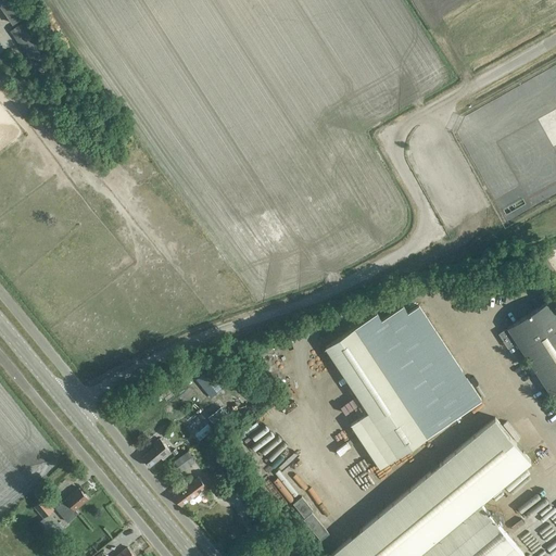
[(0,0),(0,5),(8,17),(23,7),(19,0),(0,0)]
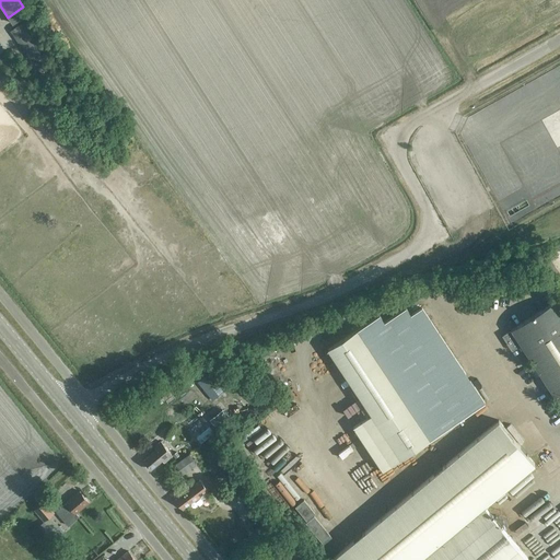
[(30,61),(28,69),(43,72),(45,65),(30,61)]
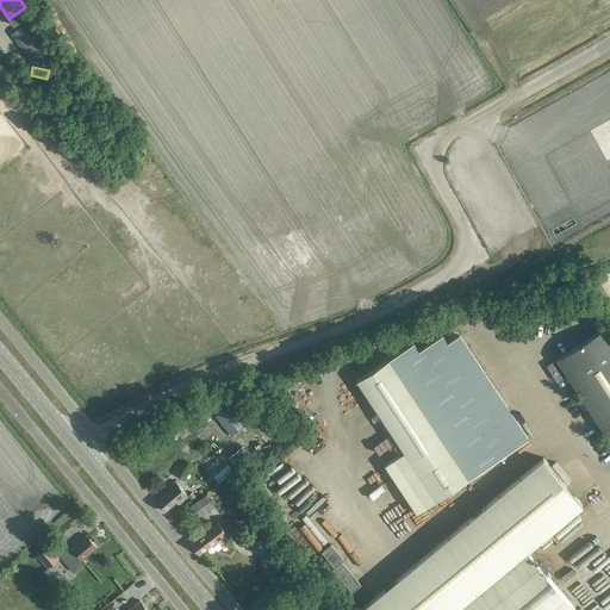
[(609,334),(605,328),(558,360),(547,366),(558,383),(567,375),(609,441),(609,334)]
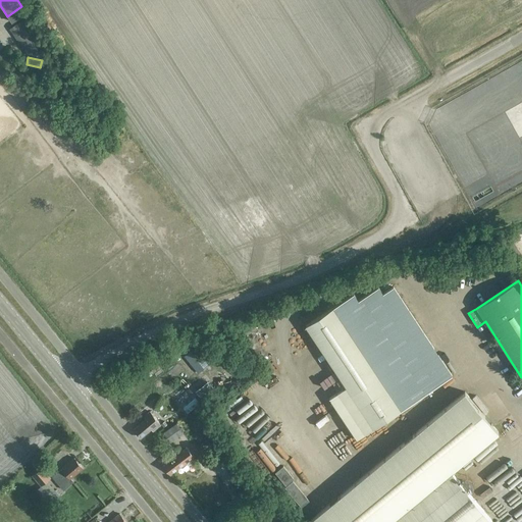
[(388,389),(402,409),(452,376),(394,288),(383,294),(378,288),(359,301),(354,294),(306,325),(347,386),(359,407),(388,389)]
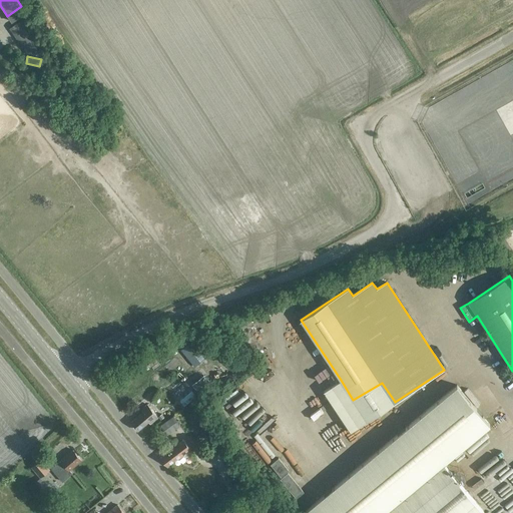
[(263,339),(268,347),(276,343),(272,334),(263,339)]
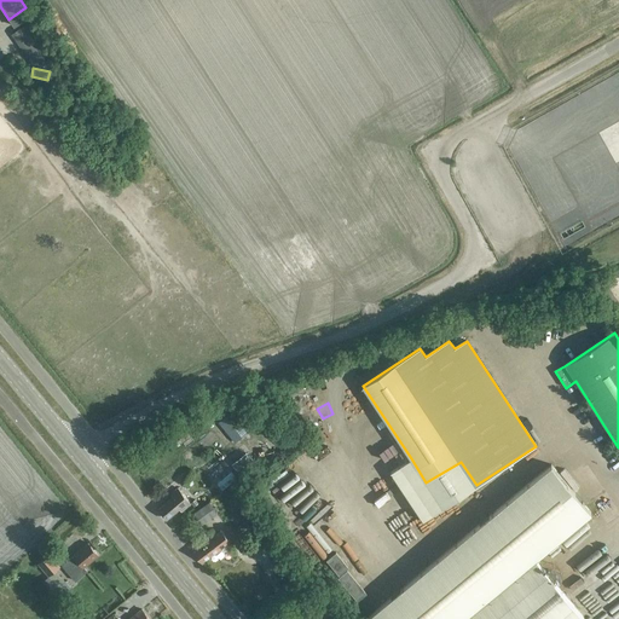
[(224,449),(219,452),(226,463),(231,460),(224,449)]
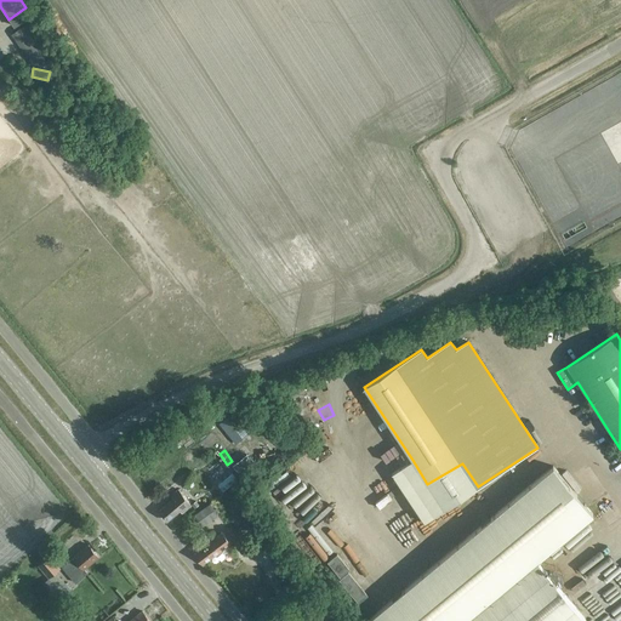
[(245,480),(260,468),(248,454),(233,466),(245,480)]
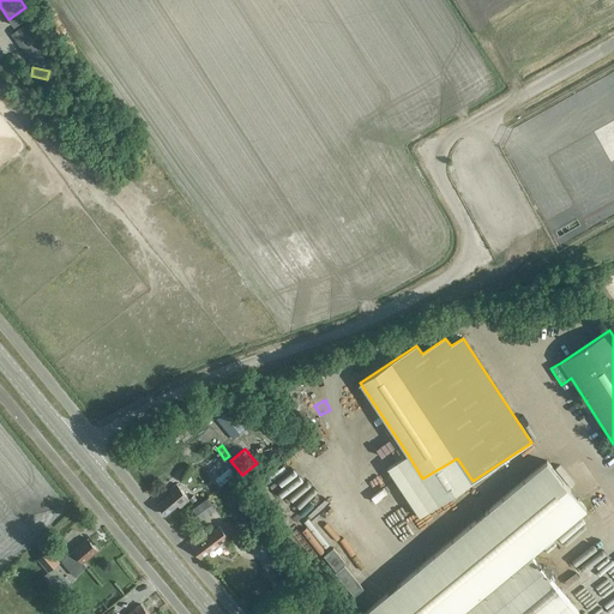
[(422,479),(408,455),(387,469),(419,517),(473,481),(457,458),(422,479)]
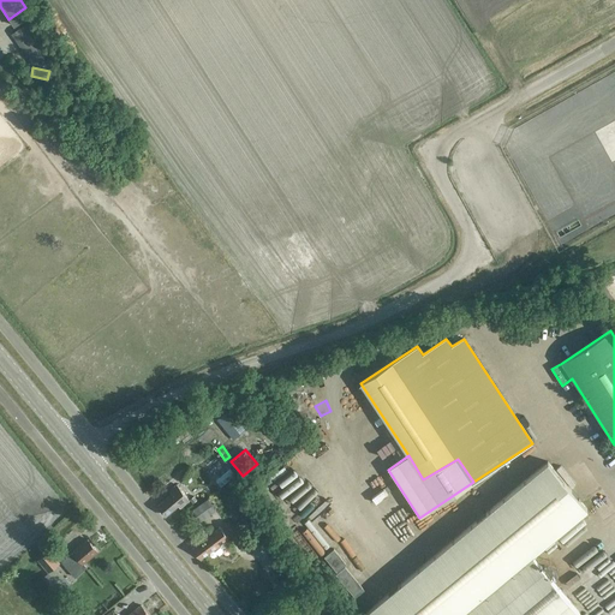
[(577,614),(580,613),(532,555),(587,509),(549,464),(494,509),(374,609),(368,614),(369,614),(577,614)]
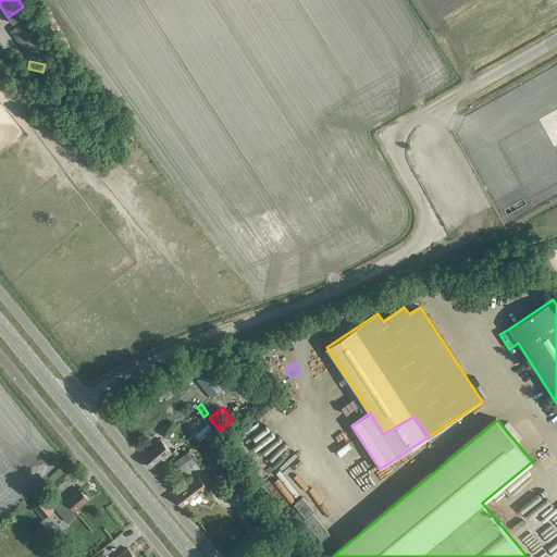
[(215,430),(209,422),(194,434),(200,442),(215,430)]
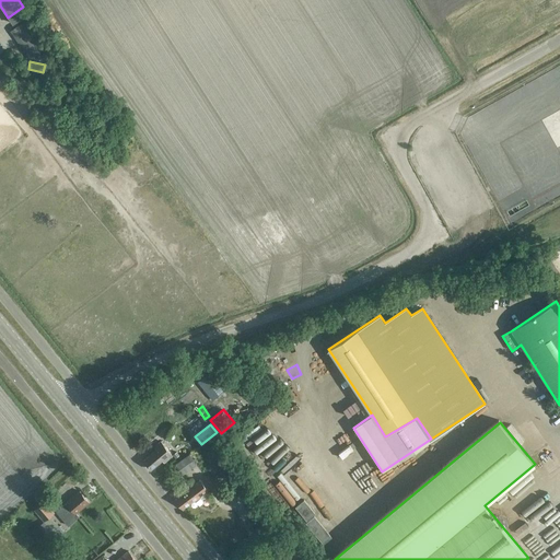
[(152,447),(154,451),(142,461),(150,470),(162,461),(163,463),(172,455),(160,441),(152,447)]
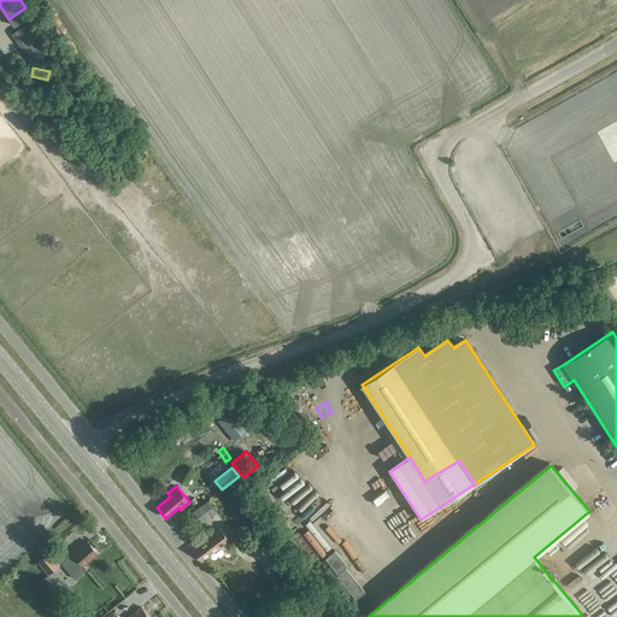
[(209,500),(193,511),(201,523),(217,512),(209,500)]
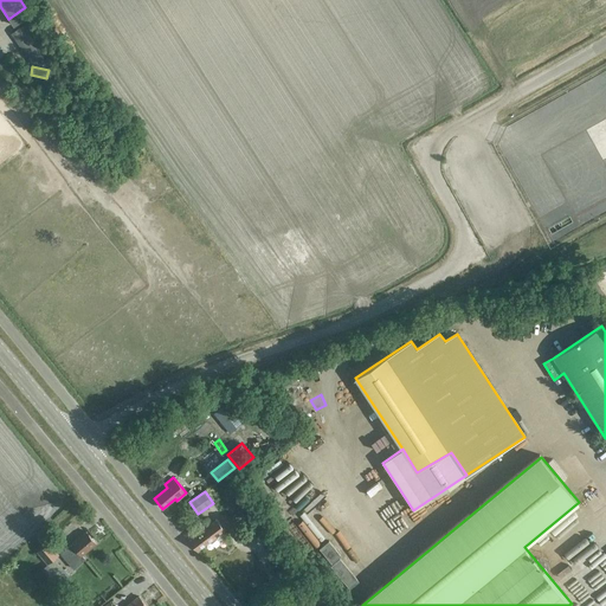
[(217,520),(189,540),(188,540),(197,550),(208,542),(210,543),(216,539),(216,537),(225,530),(217,520)]
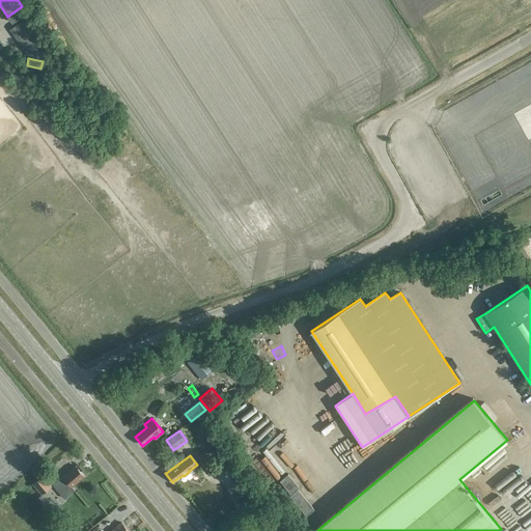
[(510,464),(499,475),(503,479),(514,468),(510,464)]
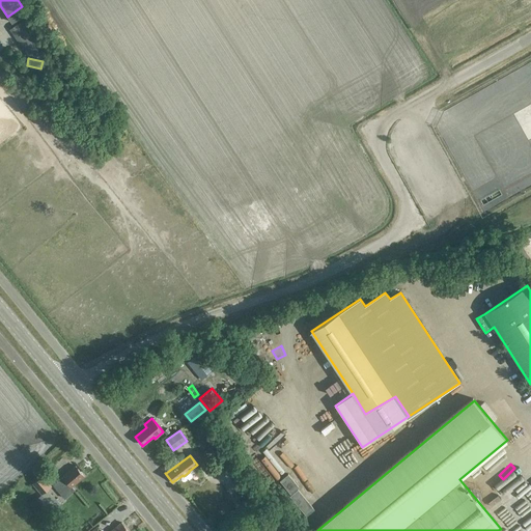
[(72,486),(84,476),(76,467),(53,485),(64,499),(75,491),(72,486)]
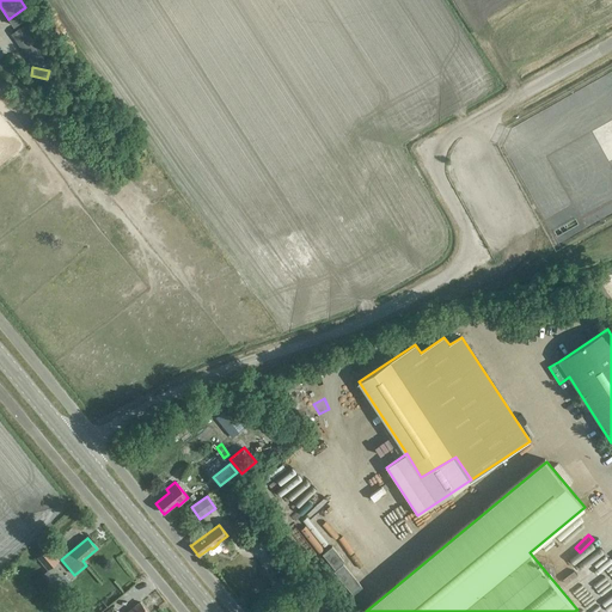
[(335,569),(344,561),(332,546),(323,554),(335,569)]
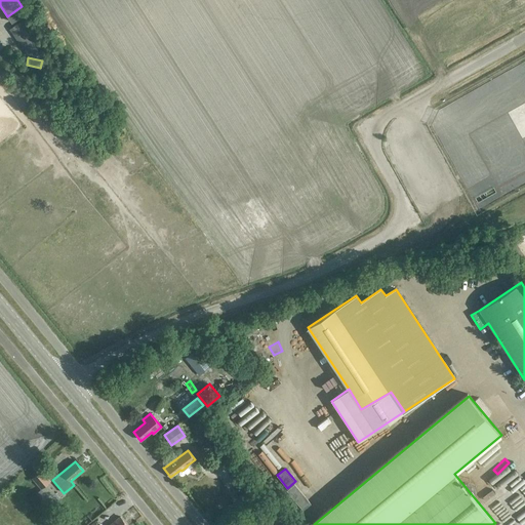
[(42,470),(32,478),(41,489),(45,486),(51,481),(42,470)]
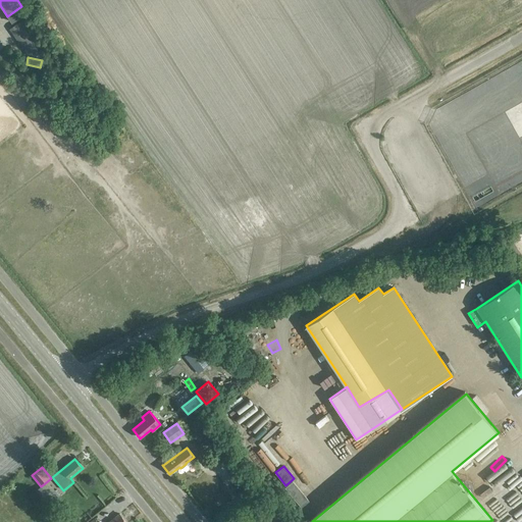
[(319,494),(314,488),(317,485),(307,474),(298,482),(313,500),(319,494)]
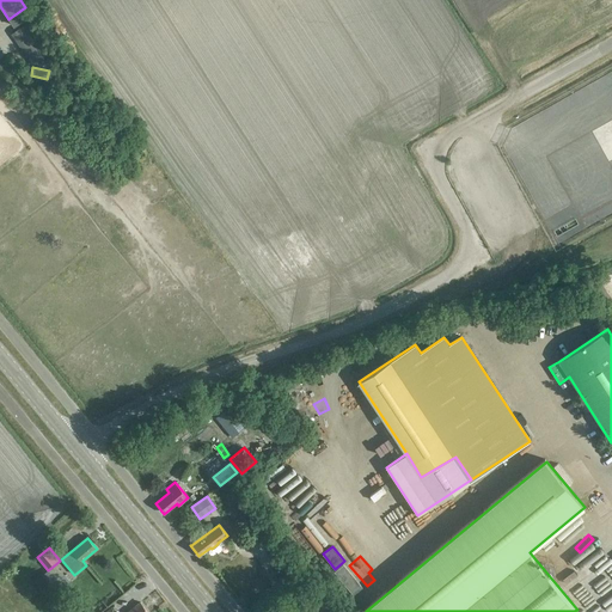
[(343,564),(335,571),(354,595),(359,591),(362,587),(343,564)]
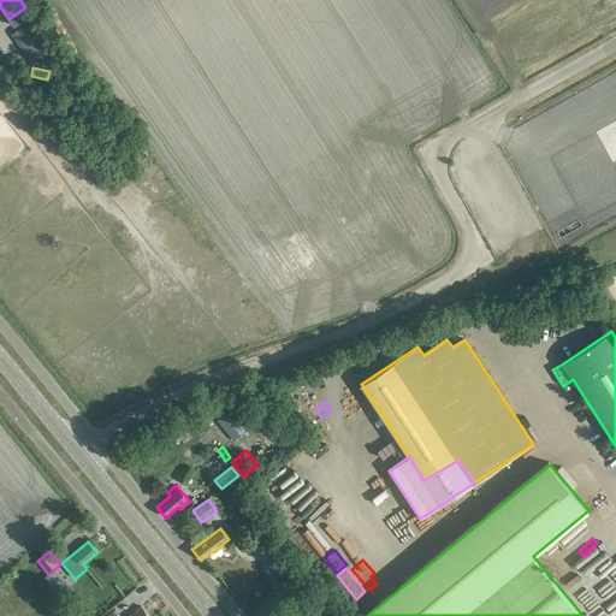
[(61,581),(53,570),(48,574),(63,591),(71,585),(65,579),(61,581)]
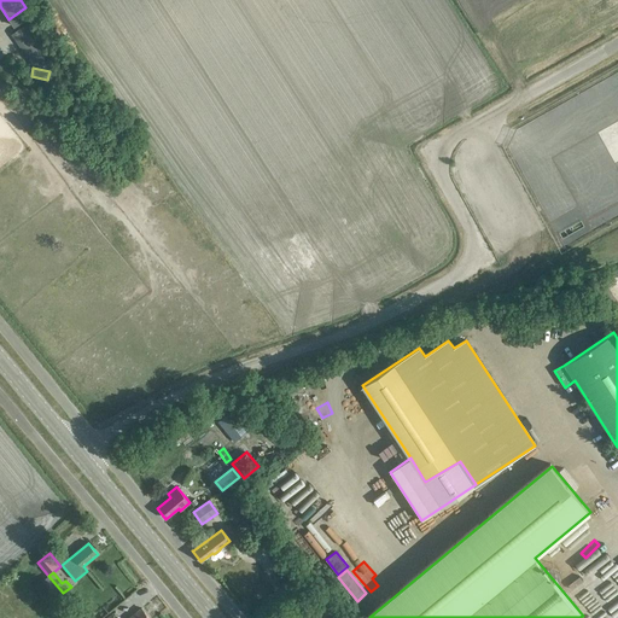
[(362,596),(357,601),(369,617),(375,612),(362,596)]
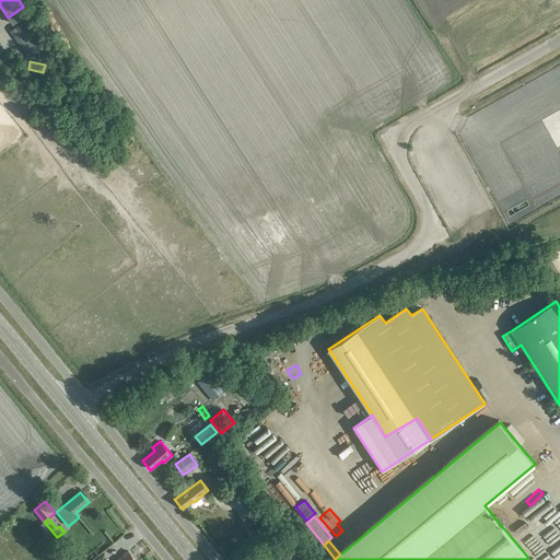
[(283,559),(294,559),(300,556),(287,543),(277,551),(283,559)]
